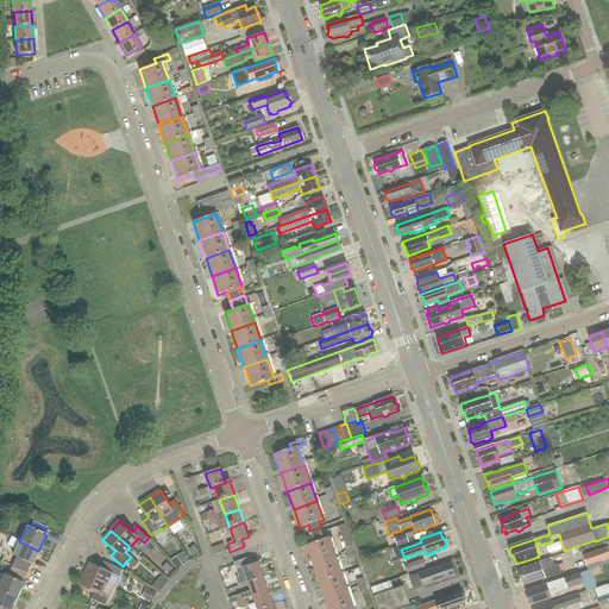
[(315,542),(307,546),(313,564),(336,556),(330,538),(325,539),(322,533),(312,535),(315,542)]
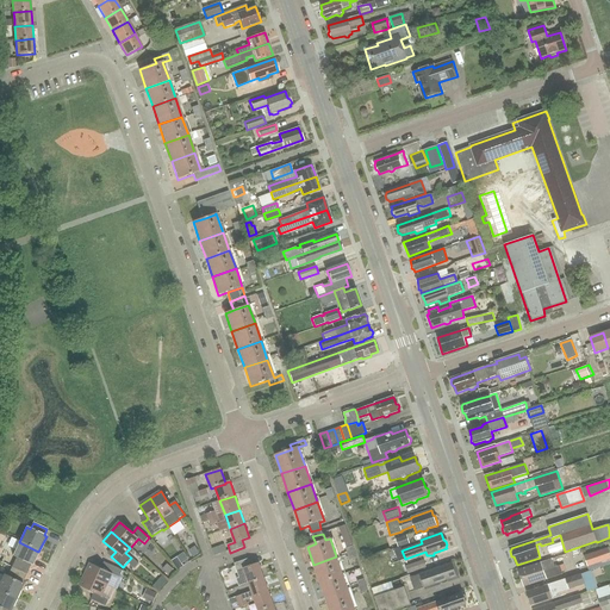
[(406,535),(394,539),(398,548),(409,543),(406,535)]
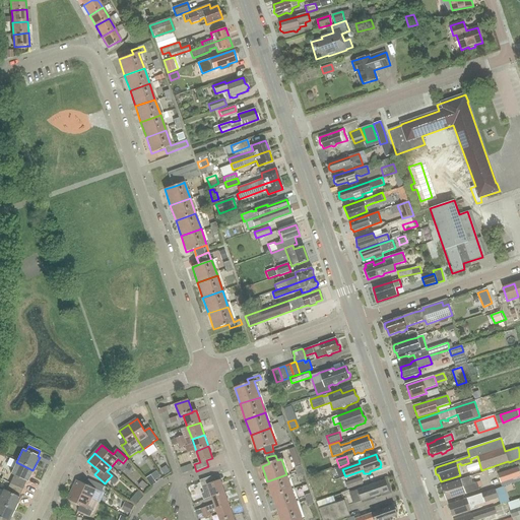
[(27,482),(33,470),(16,462),(11,474),(14,475),(10,484),(22,490),(26,481),(27,482)]
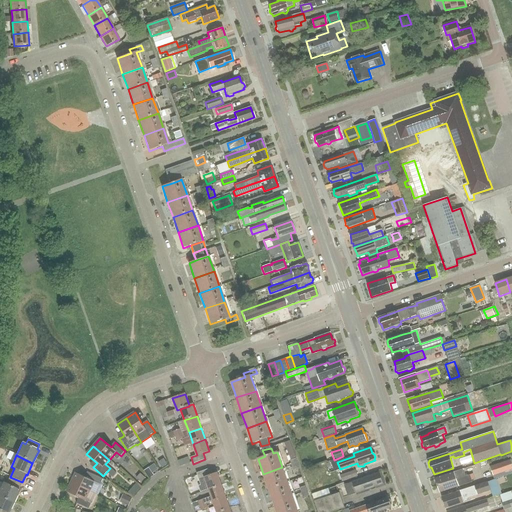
[(188,457),(178,461),(180,466),(190,463),(188,457)]
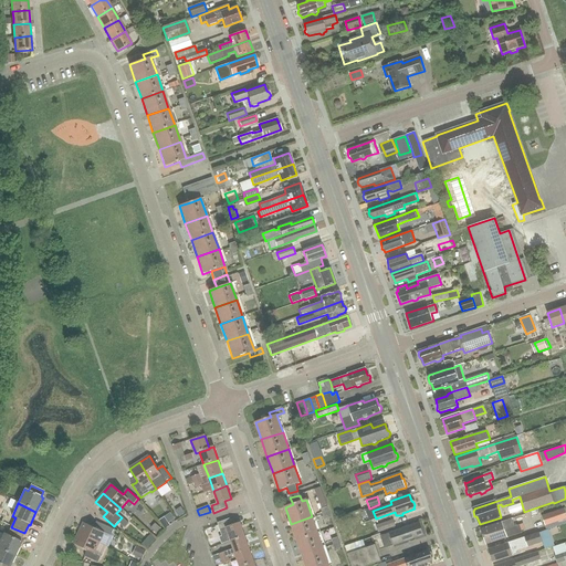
[(181,507),(175,511),(179,516),(185,513),(181,507)]
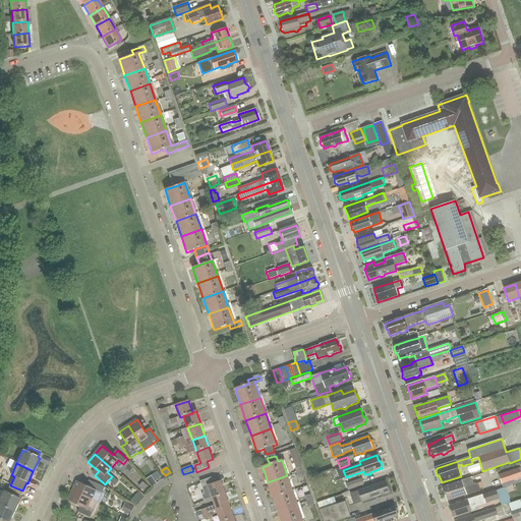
[(517,470),(496,476),(499,485),(519,478),(517,470)]
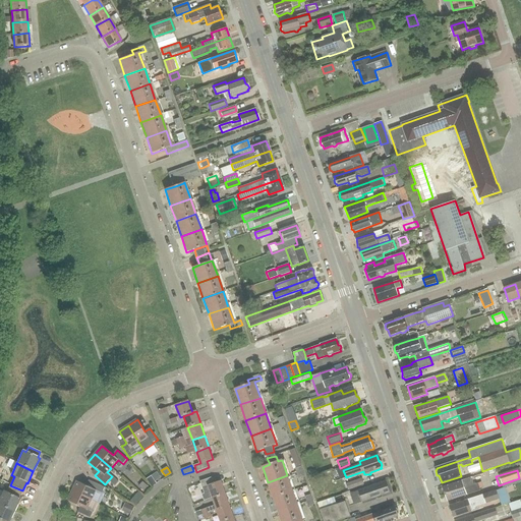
[(157,472),(152,476),(155,481),(161,478),(157,472)]
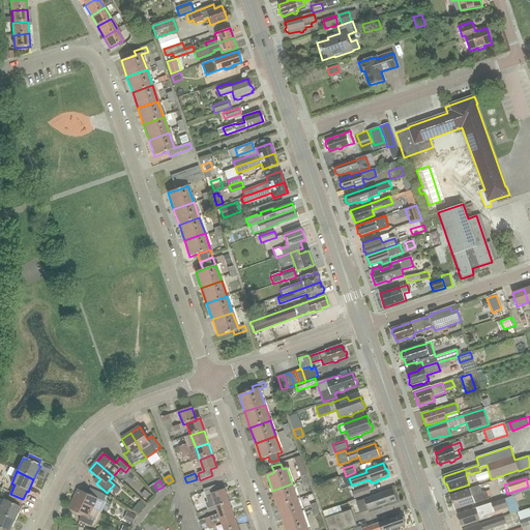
[(292,483),(272,491),(277,506),(298,500),(292,483)]
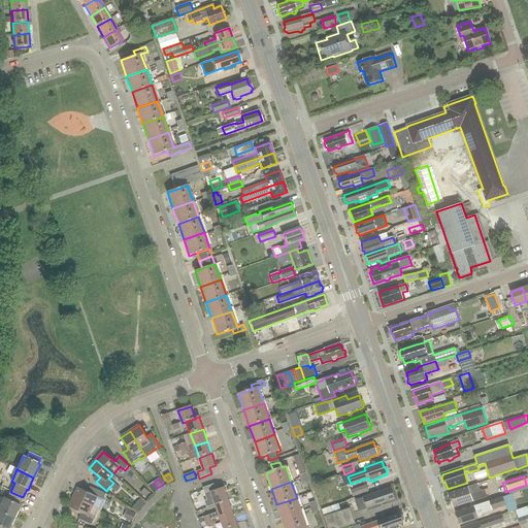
[(218,490),(216,484),(203,488),(205,495),(211,493),(216,505),(228,501),(224,488),(218,490)]
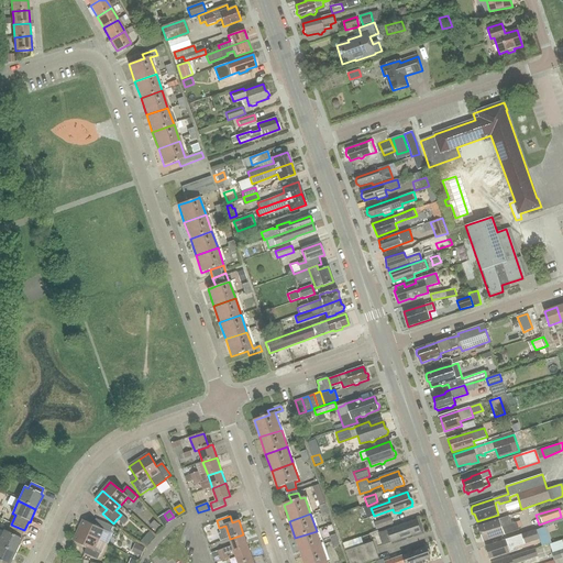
[(392,518),(374,525),(376,531),(394,525),(392,518)]
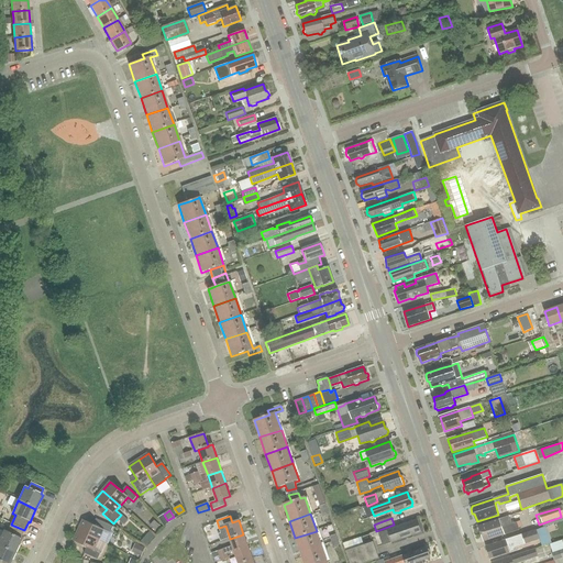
[(78,530),(99,540),(105,530),(110,533),(113,527),(100,520),(98,523),(97,527),(84,520),(78,530)]
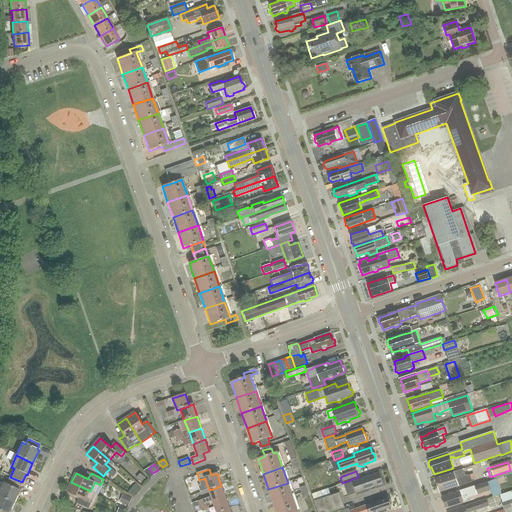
[(140,473),(136,478),(141,482),(145,478),(140,473)]
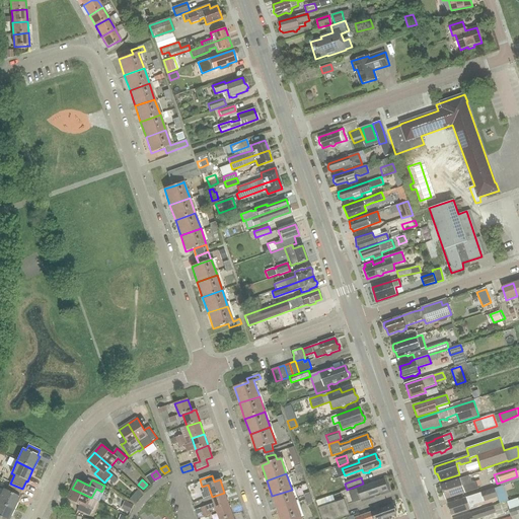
[(349,492),(353,503),(368,498),(369,499),(390,492),(387,483),(385,484),(384,479),(357,489),(349,492)]
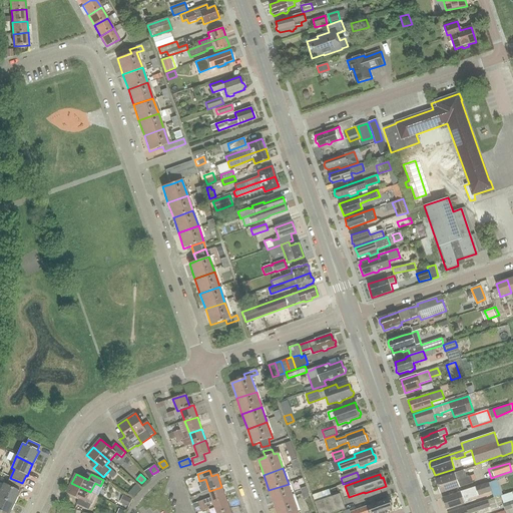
[(436,480),(441,494),(460,487),(473,483),(471,476),(458,480),(455,474),(437,480),(436,480)]
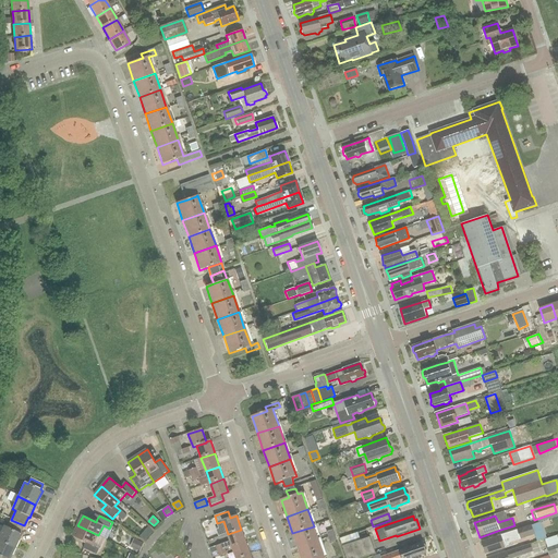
[(20,534),(24,525),(11,520),(7,529),(3,526),(0,533),(0,541),(15,548),(21,535),(20,534)]
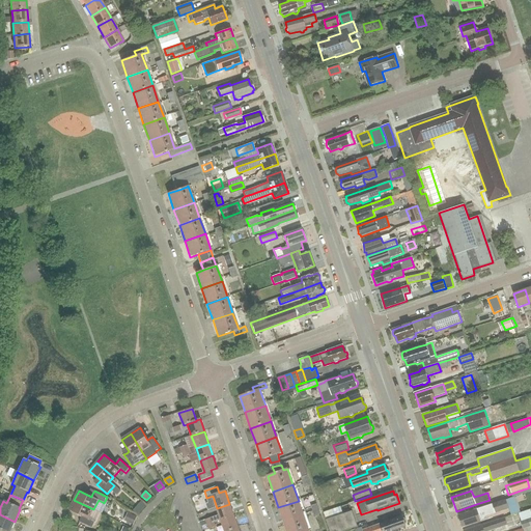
[(89,520),(93,509),(74,500),(70,510),(82,516),(81,520),(79,522),(92,528),(94,522),(89,520)]
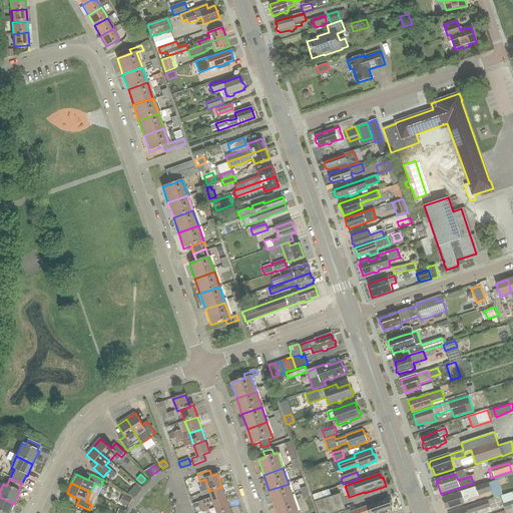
[(289,484),(269,490),(275,506),(294,499),(289,484)]
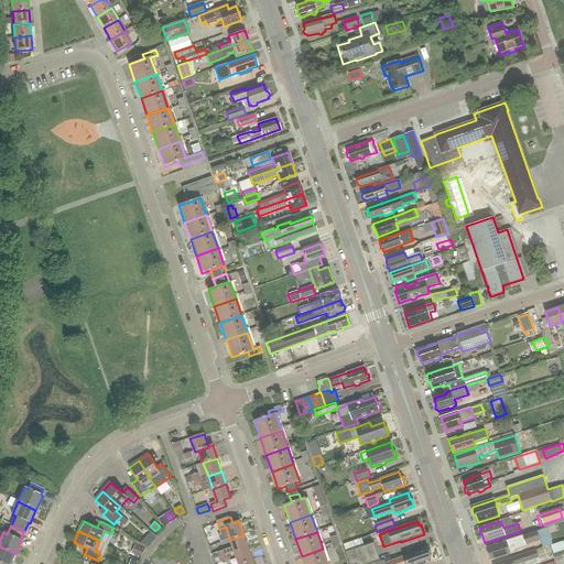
[(537,532),(521,537),(487,549),(491,561),(511,554),(509,549),(539,539),(537,532)]
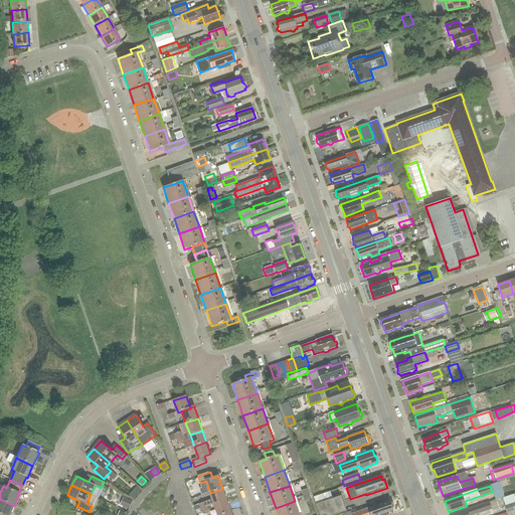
[(212,500),(206,502),(208,507),(214,505),(227,500),(222,489),(210,493),(212,500)]
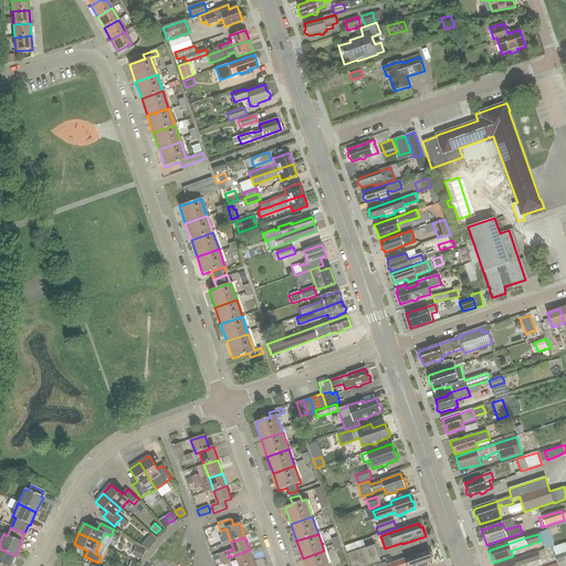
[(344,546),(350,565),(368,565),(380,562),(375,545),(365,549),(362,540),(344,546)]
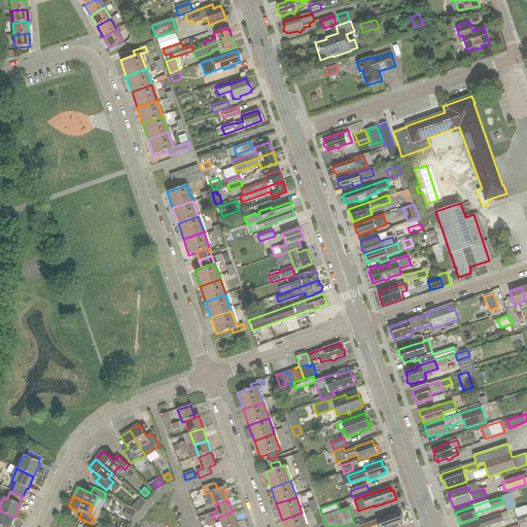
[(516,518),(518,525),(526,522),(526,510),(526,505),(514,510),(517,518),(516,518)]
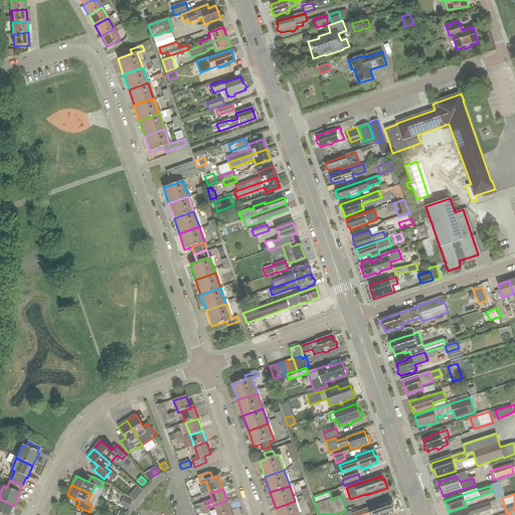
[(120,505),(130,509),(133,501),(124,497),(120,505)]
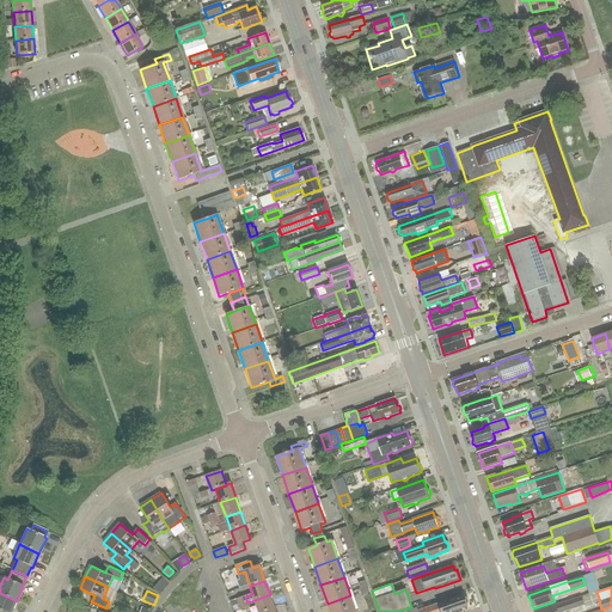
[(11,611),(17,601),(0,593),(0,611),(11,611)]
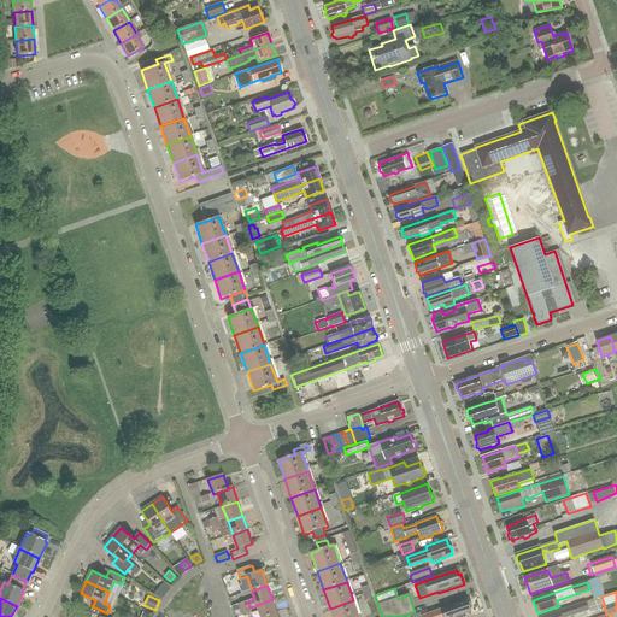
[(272,599),(257,605),(260,616),(266,616),(277,613),(272,599)]
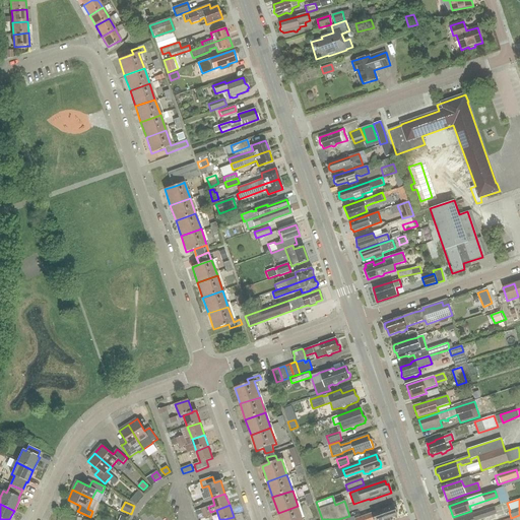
[(303,519),(298,506),(278,513),(280,519),(303,519)]
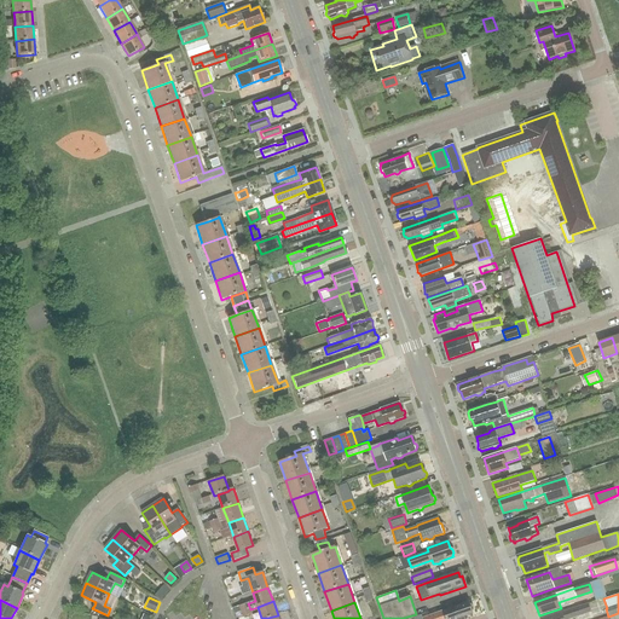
[(472,612),(474,609),(473,605),(469,603),(468,602),(423,618),(458,618),(473,613),(472,612)]
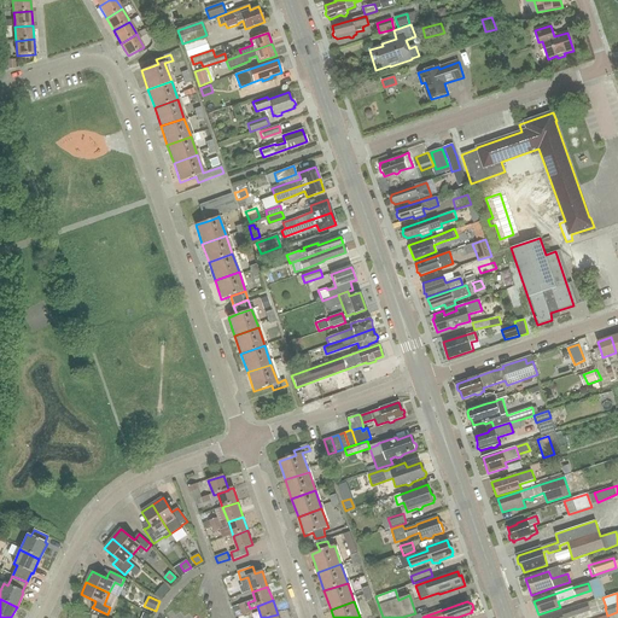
[(588,602),(577,606),(542,617),(570,617),(590,612),(588,602)]
